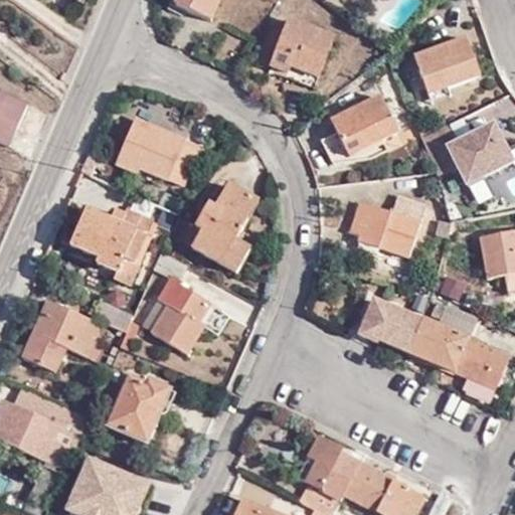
[(208,19),(216,0),(175,0),(174,4),(208,19)]
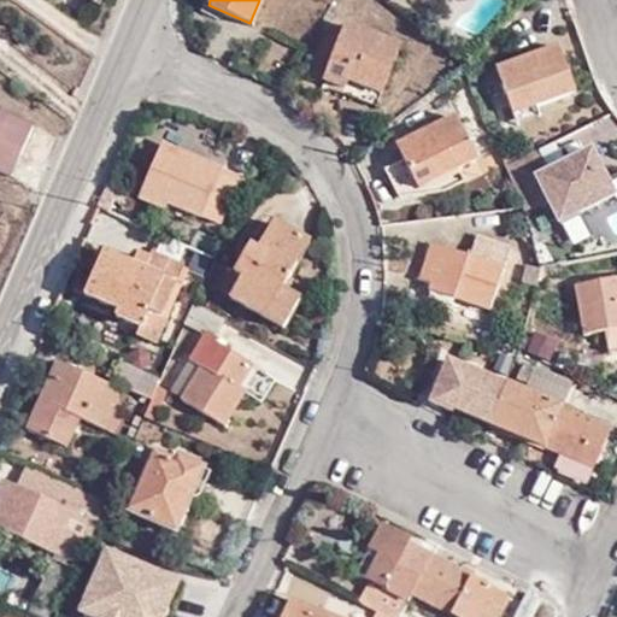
[(345,23),(323,78),(344,87),(346,80),(378,93),(399,45),(345,23)]
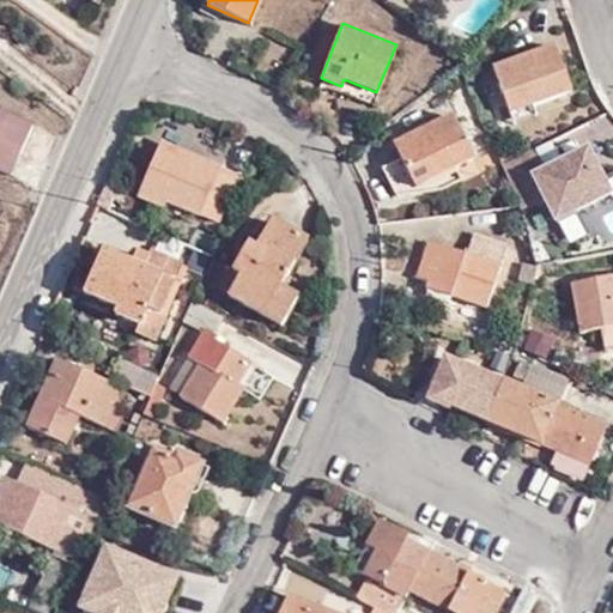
[(568,89),(554,47),(496,66),(509,109),(568,89)]
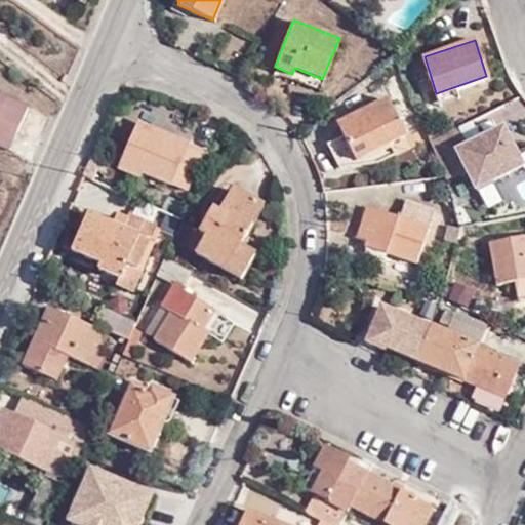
[(292,74),(275,67),(273,72),(318,90),(322,79),(294,68),(292,74)]
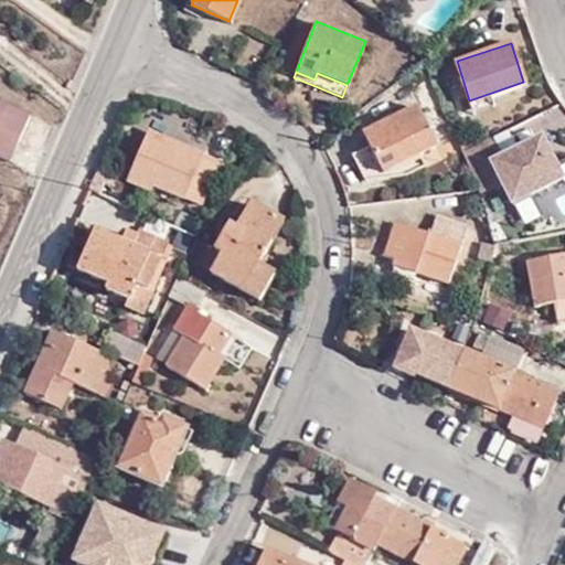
[(31,115),(0,102),(0,156),(13,161),(31,115)]
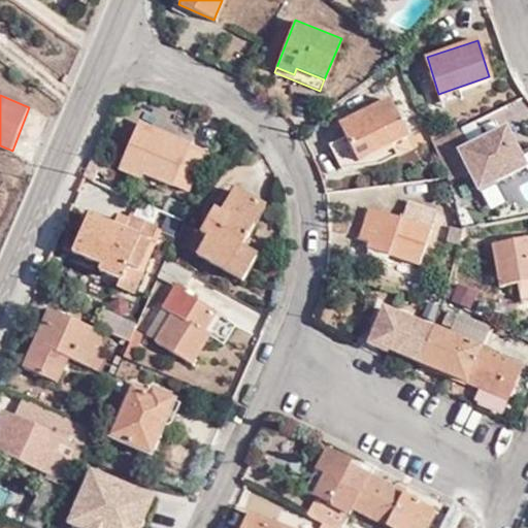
[(389,100),(341,124),(349,137),(332,145),(343,167),(406,135),(389,100)]
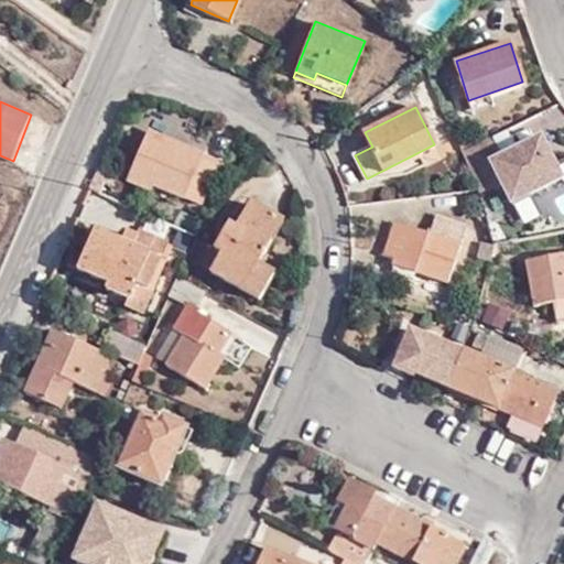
[(201,202),(218,161),(148,130),(127,179),(150,190),(154,182),(201,202)]
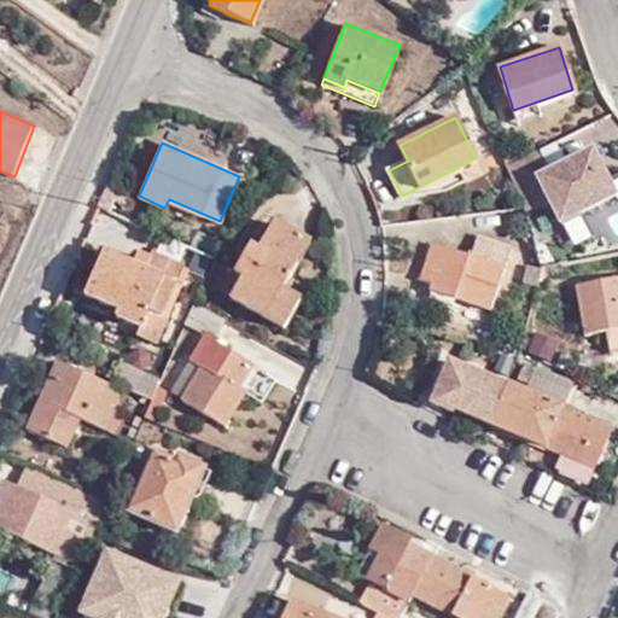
[(524,214),(549,204),(558,221),(578,210),(581,215),(616,197),(592,150),(549,173),(538,152),(507,167),(524,214)]
